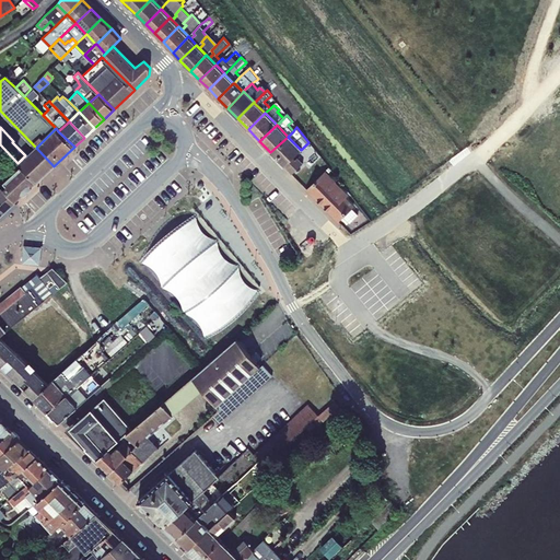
[(301,150),(288,137),(270,152),(284,166),(295,155),(301,150)]
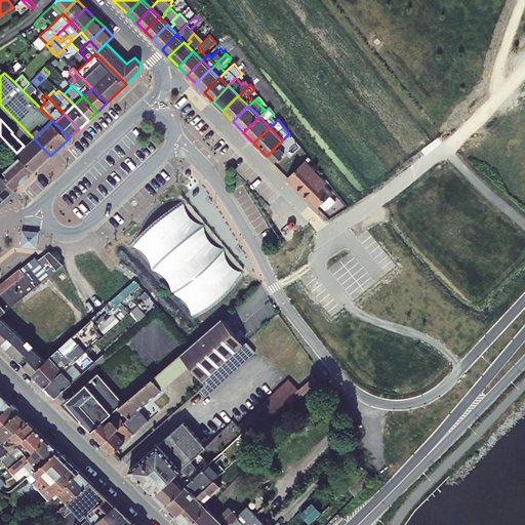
[(34,171),(50,156),(34,138),(25,147),(24,146),(16,153),(21,156),(34,171)]
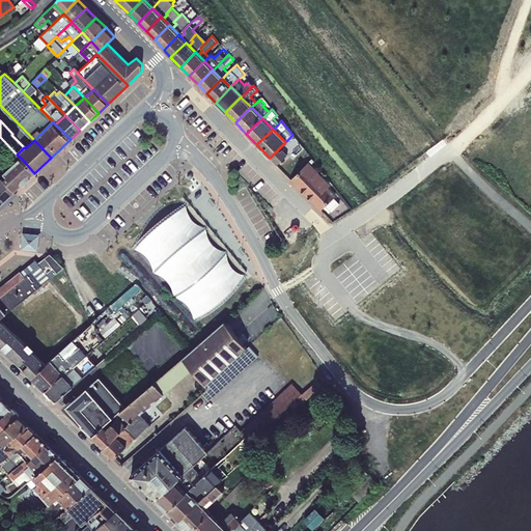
[(298,140),(292,145),(300,152),(305,148),(298,140)]
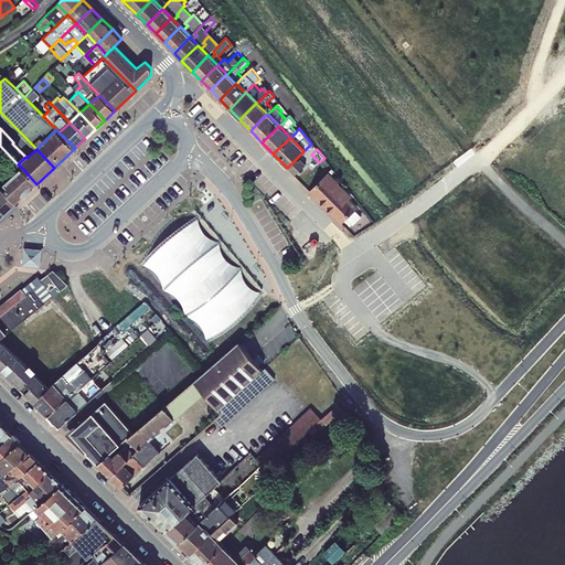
[(298,157),(287,168),(295,176),(306,164),(298,157)]
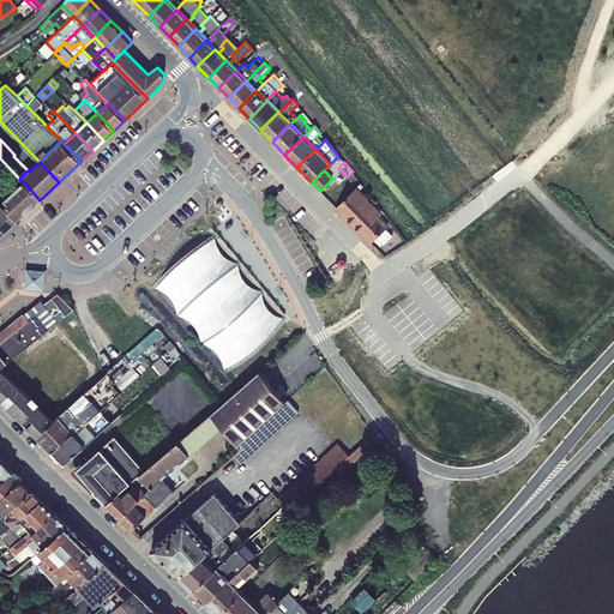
[(17,221),(40,200),(24,182),(10,194),(14,199),(5,208),(17,221)]
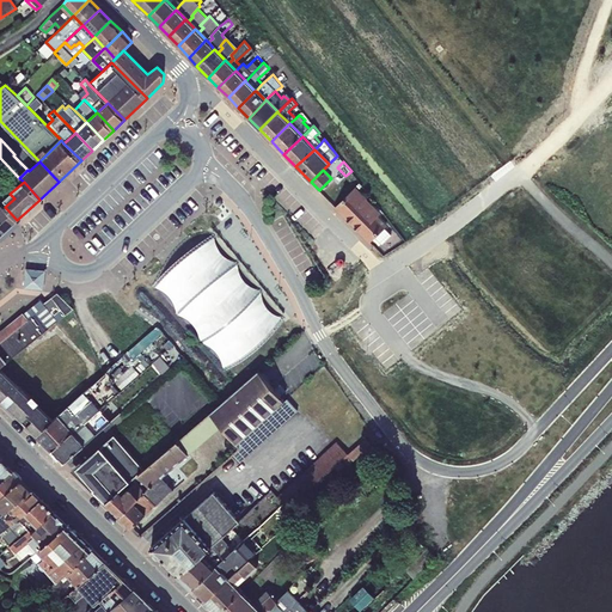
[(335,207),(369,243),(375,237),(385,227),(387,225),(378,215),(381,213),(356,187),(335,207)]
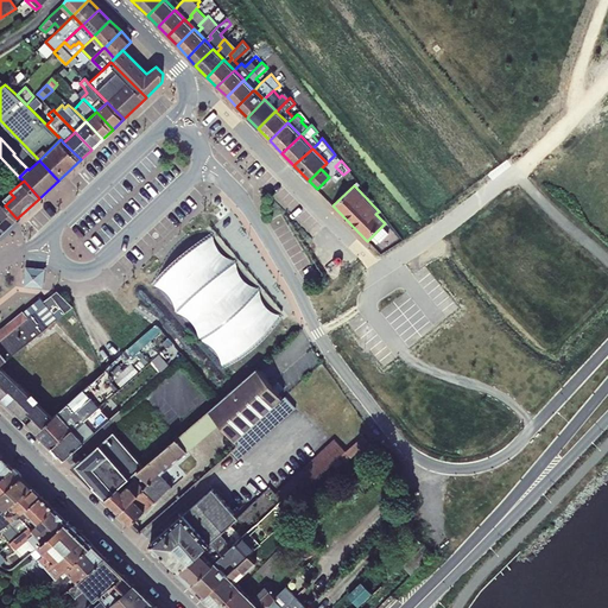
[(0,234),(17,219),(5,206),(0,202),(0,201),(0,234)]
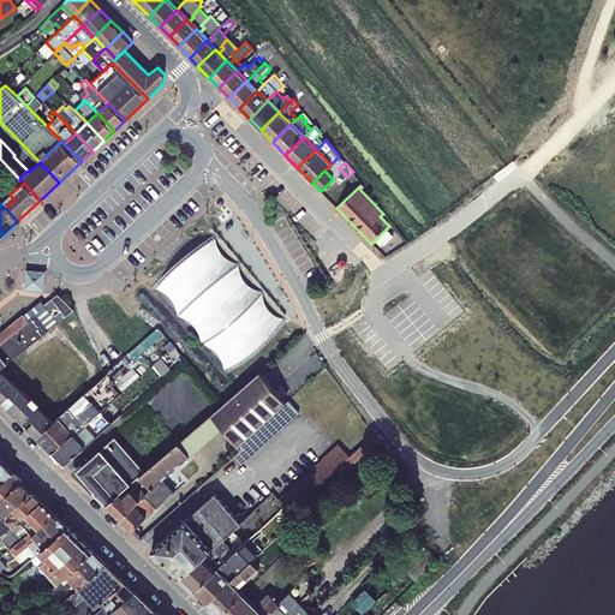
[(394,236),(387,228),(377,238),(384,245),(394,236)]
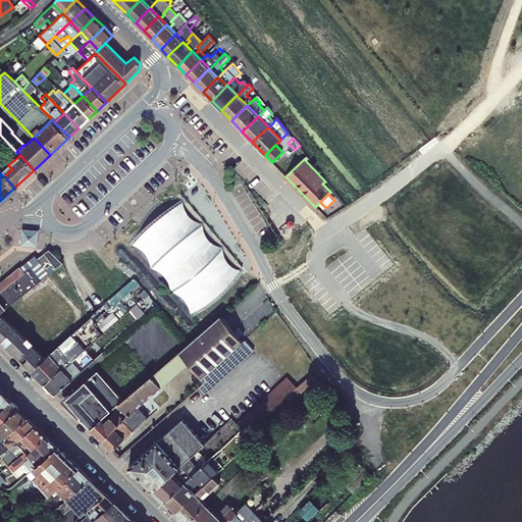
[(187,215),(180,201),(154,223),(134,246),(145,254),(151,270),(166,277),(171,295),(186,305),(193,318),(214,304),(241,273),(230,268),(222,249),(209,243),(201,224),(187,215)]
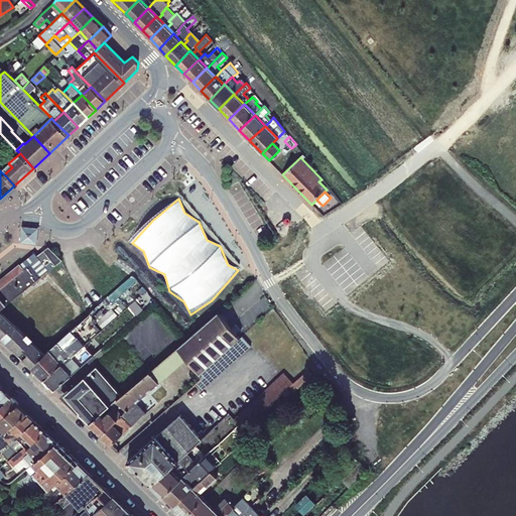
[(39,228),(21,227),(20,243),(38,244),(39,228)]
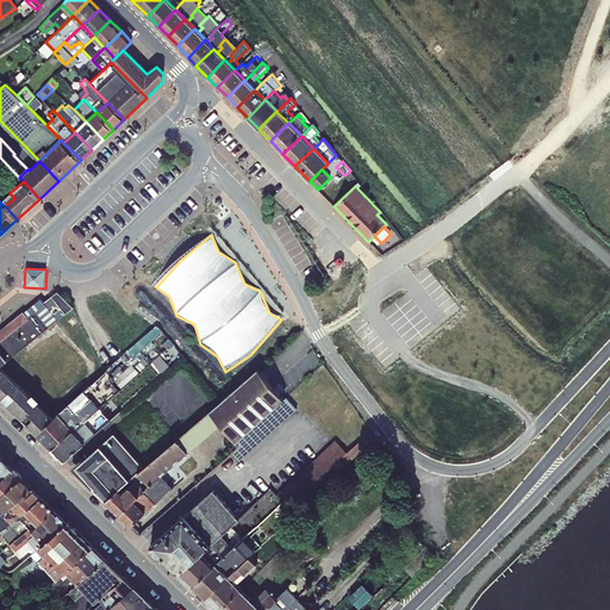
[(0,330),(0,350),(7,360),(74,307),(57,291),(44,302),(41,298),(0,330)]
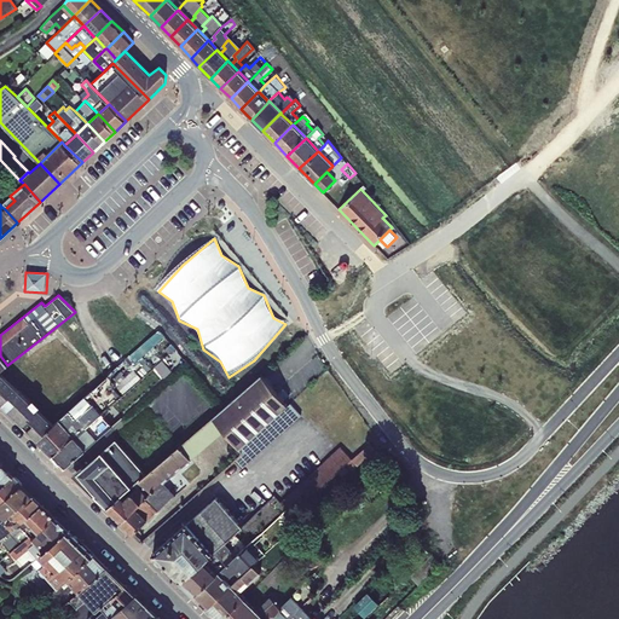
[(160,329),(132,354),(139,362),(166,336),(160,329)]
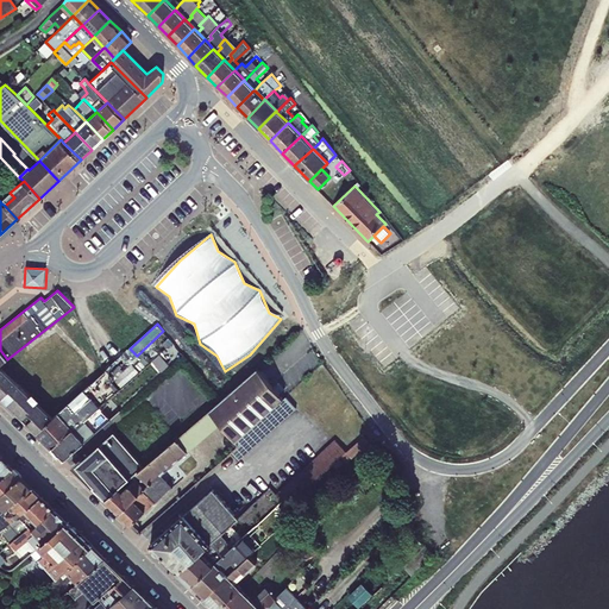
[(159,353),(152,359),(162,371),(169,365),(159,353)]
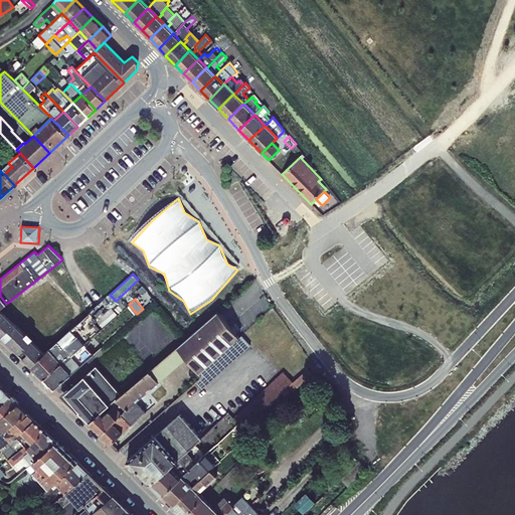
[(0,309),(0,333),(32,365),(45,353),(31,340),(30,342),(24,336),(26,334),(0,309)]
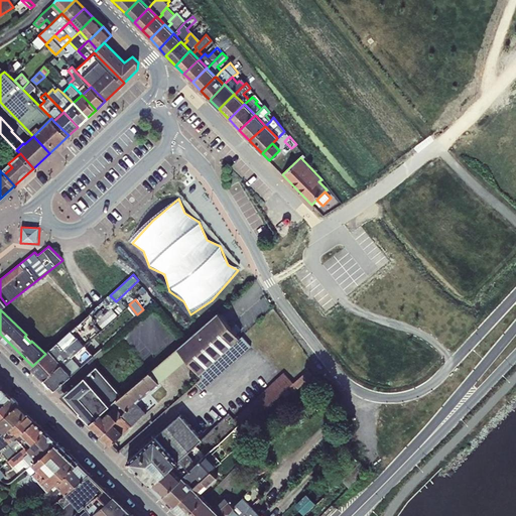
[(115,406),(110,410),(118,419),(123,413),(136,401),(159,382),(186,359),(200,374),(240,337),(219,312),(122,395),(117,399),(113,403),(115,406)]
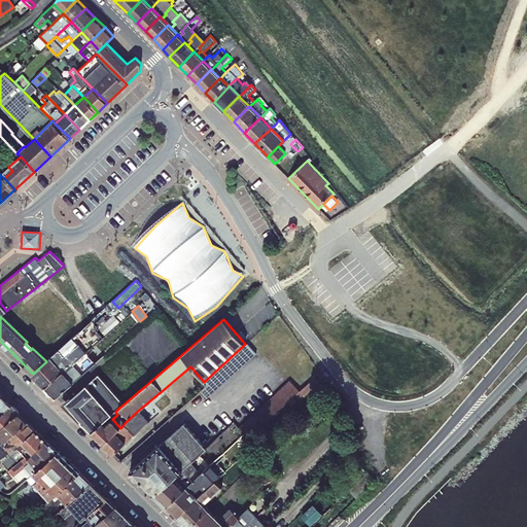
[(82,342),(90,350),(103,337),(89,323),(79,330),(86,339),(82,342)]
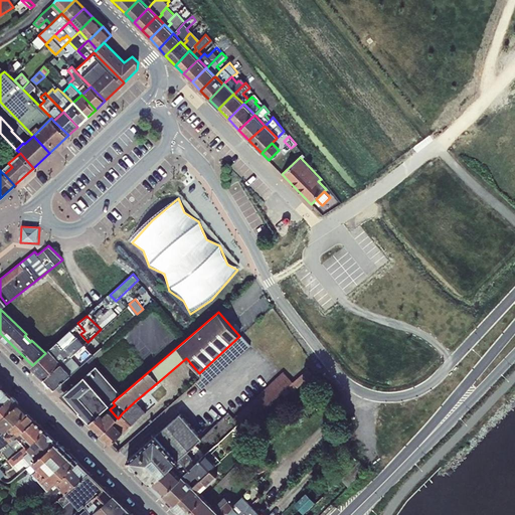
[(61,362),(62,363),(84,344),(88,342),(80,334),(84,331),(77,323),(50,349),(61,362)]
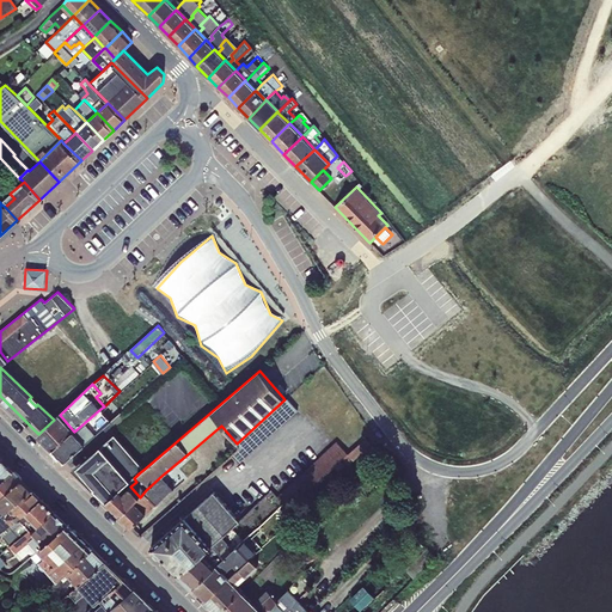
[(287,398),(285,399),(237,444),(238,445),(238,446),(238,447),(238,448),(238,450),(232,456),(239,463),(298,410),(287,398)]
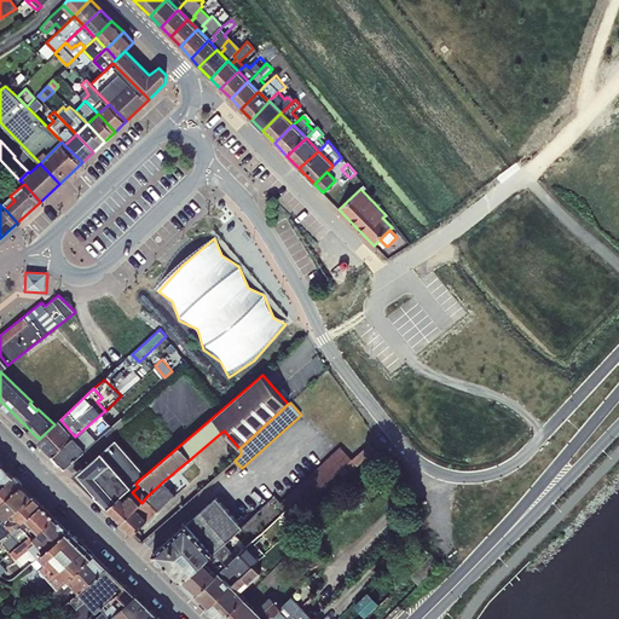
[(114,426),(102,414),(75,437),(86,449),(114,426)]
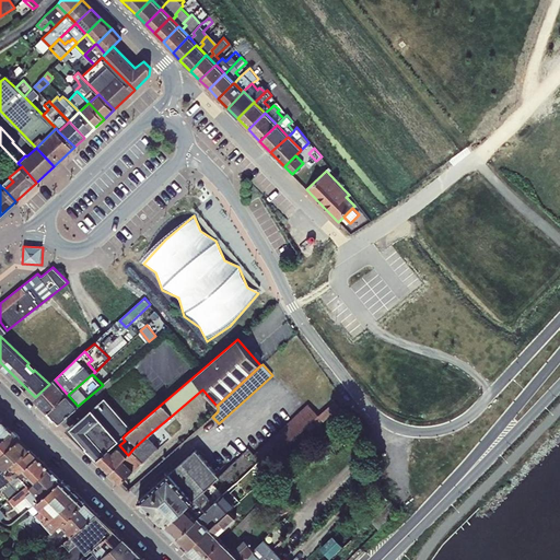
[(55,380),(49,384),(35,397),(48,411),(67,394),(55,380)]
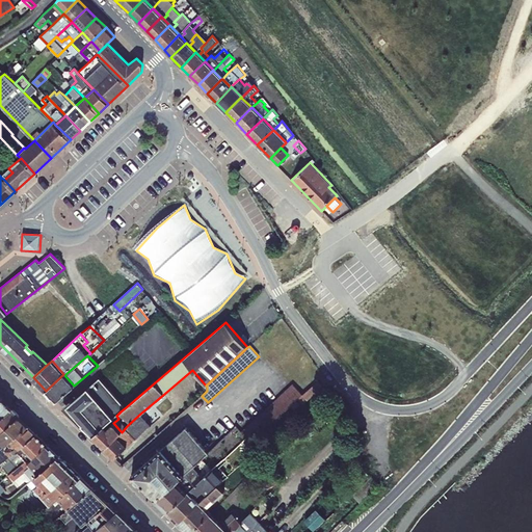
[(64,375),(63,374),(46,391),(56,401),(75,387),(74,386),(64,375)]
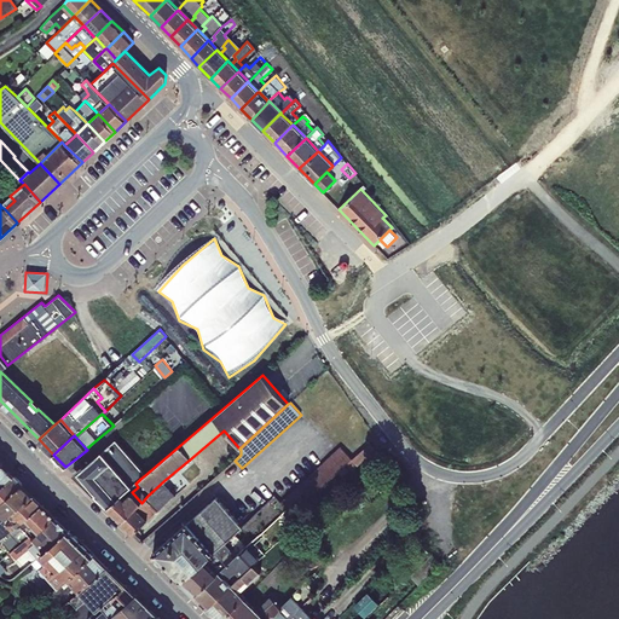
[(140,479),(146,474),(115,438),(76,473),(79,476),(93,463),(116,444),(121,450),(111,457),(116,462),(119,460),(133,474),(120,485),(102,502),(108,508),(121,496),(125,499),(132,492),(138,487),(136,484),(140,479)]
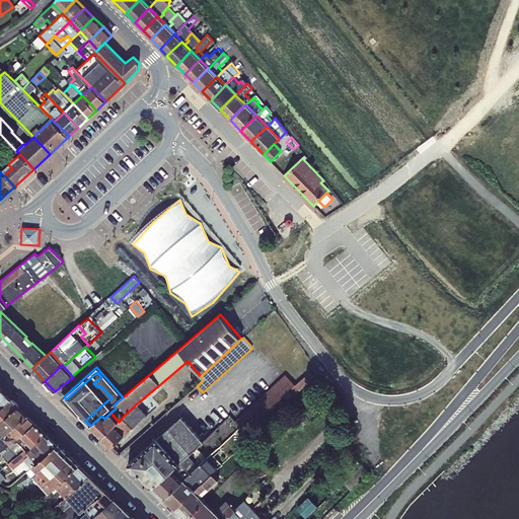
[(78,388),(86,396),(89,394),(97,387),(93,383),(101,377),(97,372),(78,388)]
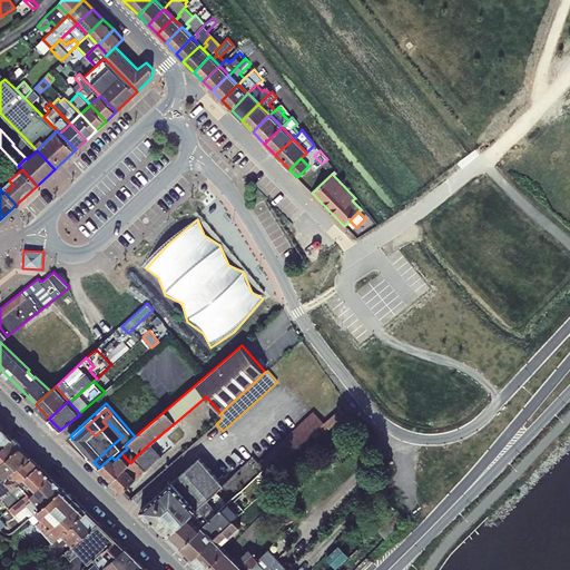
[(338,410),(324,423),(318,428),(325,434),(345,416),(338,410)]
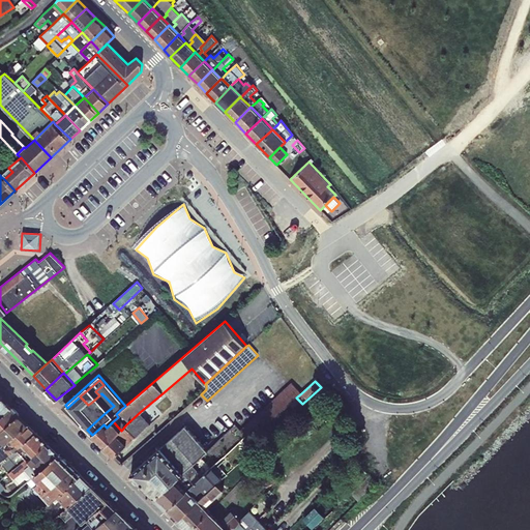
[(292,382),(240,431),(251,442),(269,422),(285,409),(296,398),(301,393),(292,382)]
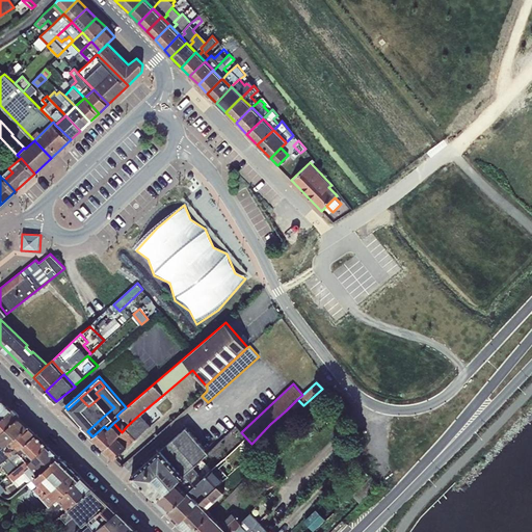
[(100,397),(91,404),(103,417),(114,407),(102,395),(100,397)]
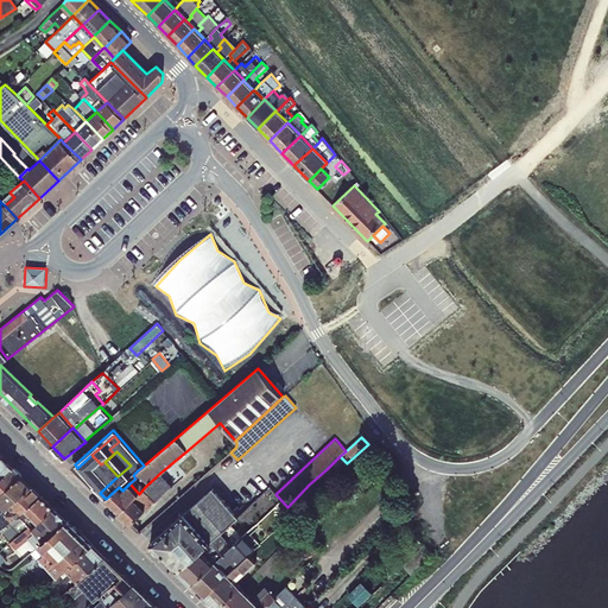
[(92,455),(77,468),(76,469),(86,479),(101,464),(92,455)]
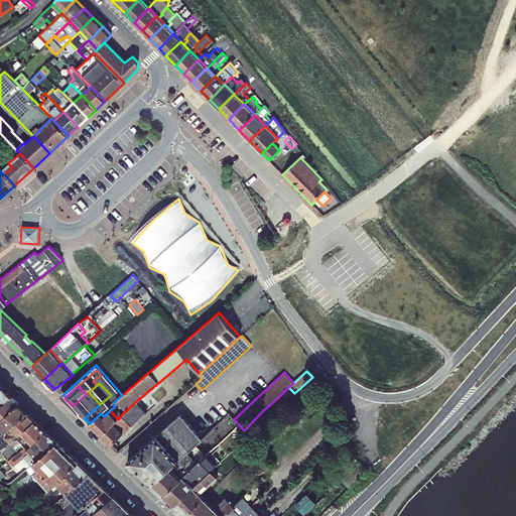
[(0,406),(12,396),(6,391),(0,395),(0,406)]
